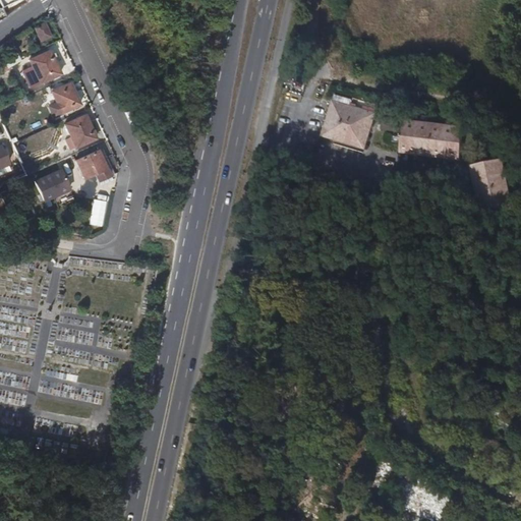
[(18,0),(0,0),(0,4),(2,8),(18,0)]
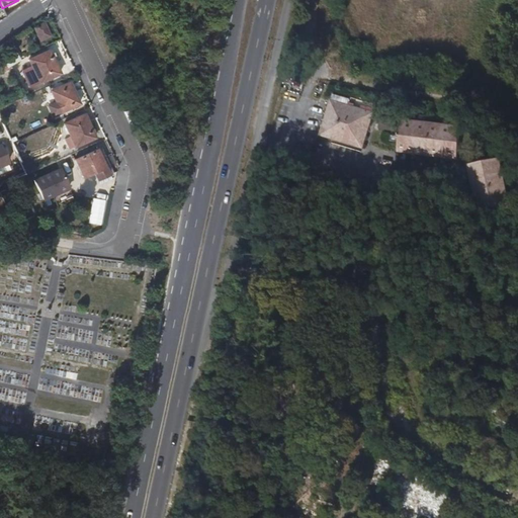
[(49,36),(42,24),(34,28),(39,40),(49,36)]
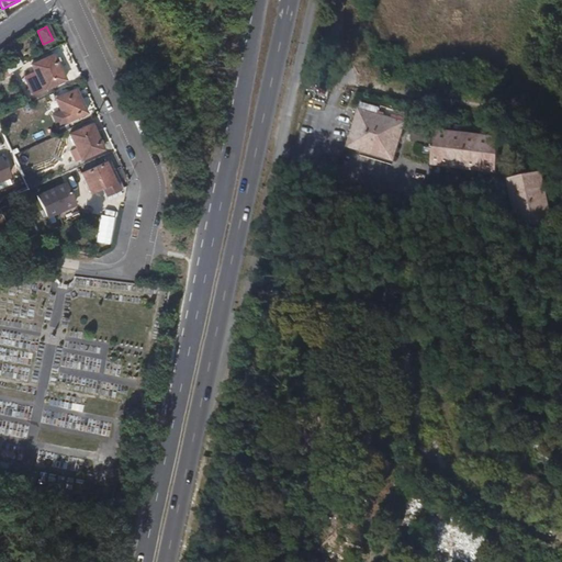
[(32,97),(65,81),(53,56),(32,66),(34,74),(23,79),(32,97)]
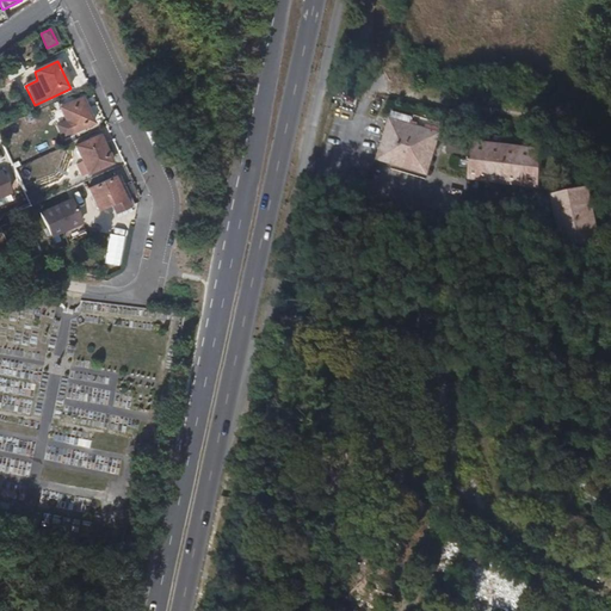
[(71,135),(93,124),(81,99),(59,109),(71,135)]
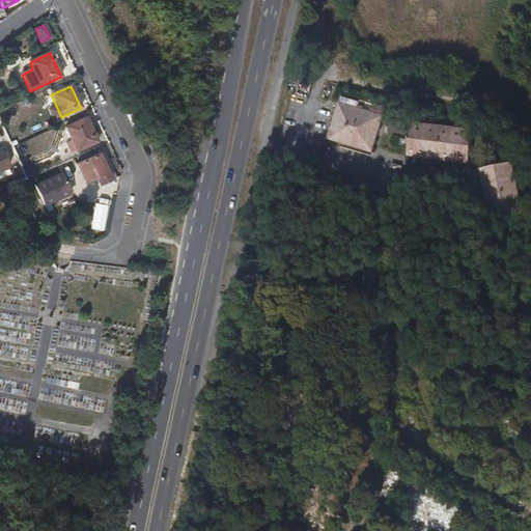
[(384,109),(340,95),(327,139),(370,152),(384,109)]
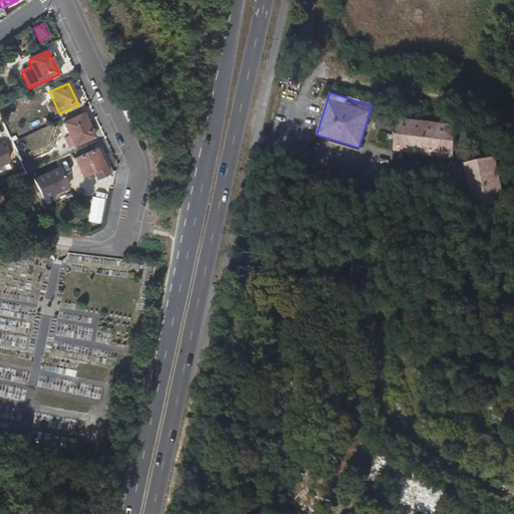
[(94,138),(83,114),(63,123),(73,147),(94,138)]
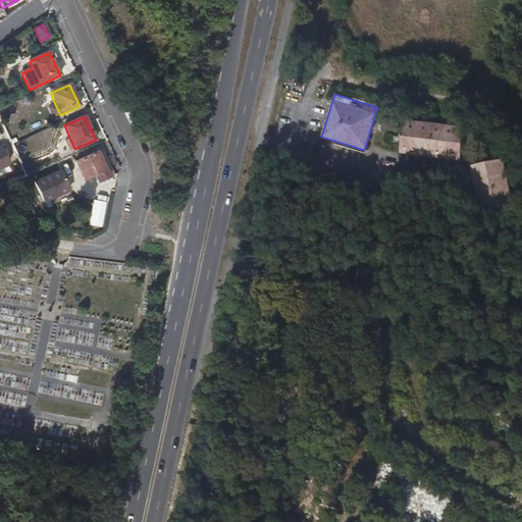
[(462,124),(402,119),(399,156),(460,161),(462,124)]
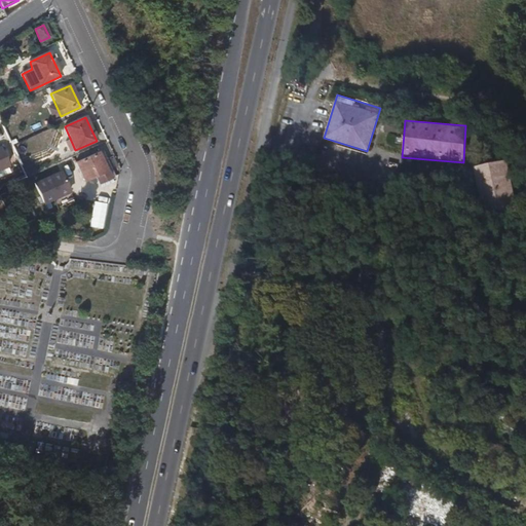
[(3,146),(0,146),(0,171),(11,166),(3,146)]
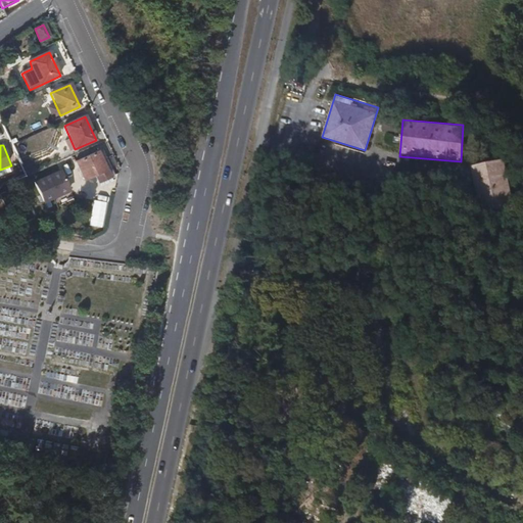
[(105,171),(108,169),(101,152),(97,153),(105,171)]
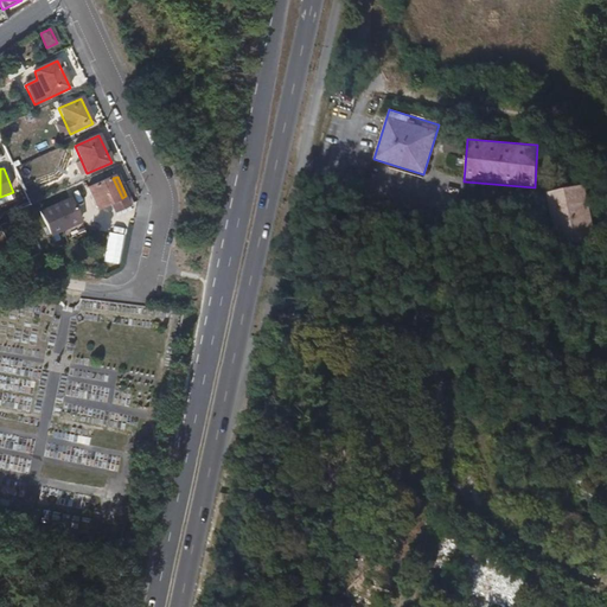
[(108,204),(110,203),(122,198),(113,178),(88,190),(96,209),(108,204)]
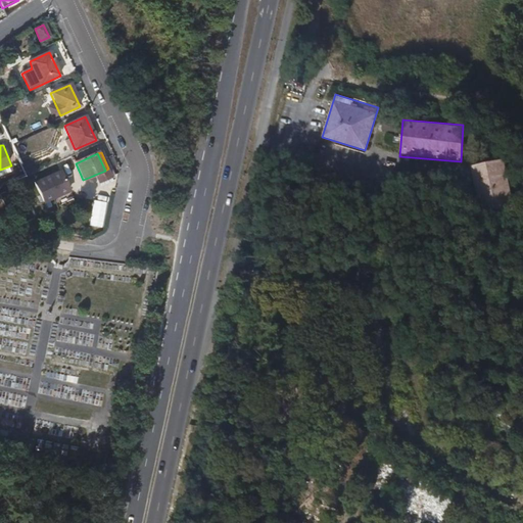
[(28,178),(37,173),(32,161),(22,165),(28,178)]
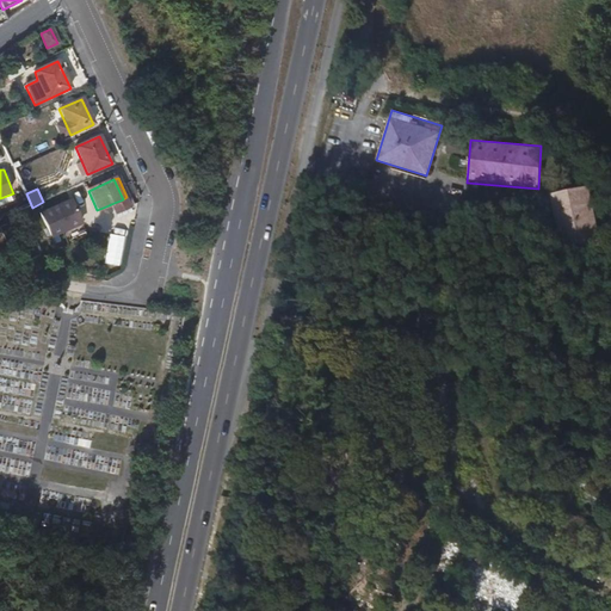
[(598,190),(548,197),(559,266),(608,259),(598,190)]
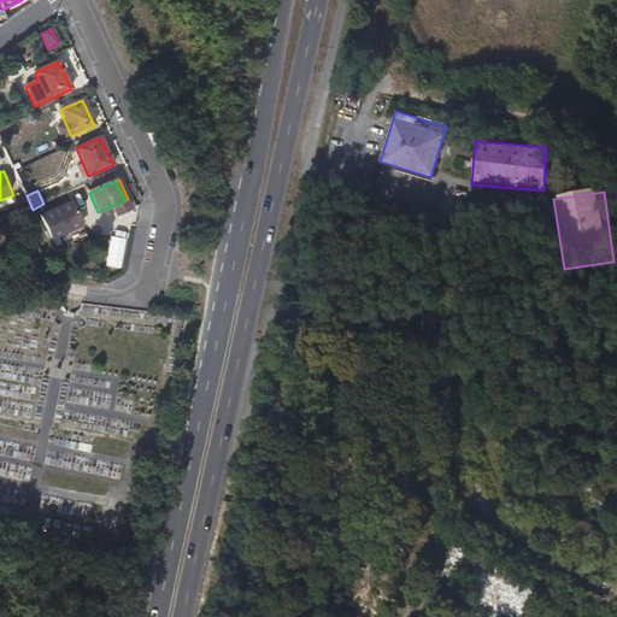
[(124,201),(112,206),(117,215),(133,207),(128,199),(124,201)]
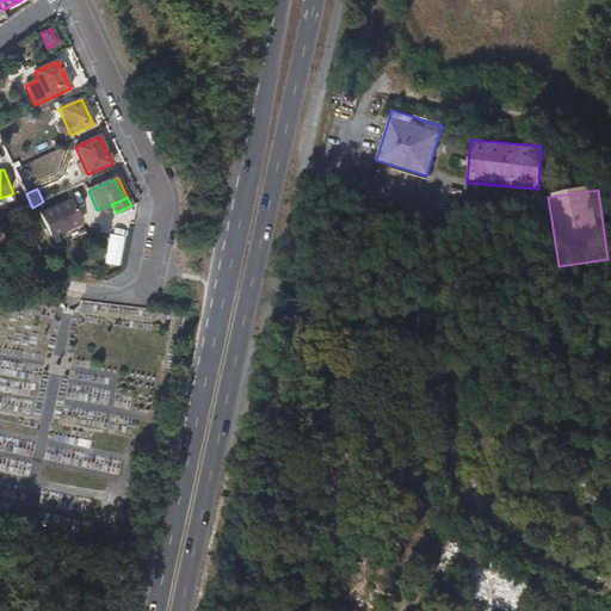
[(53,234),(79,223),(69,204),(44,216),(53,234)]
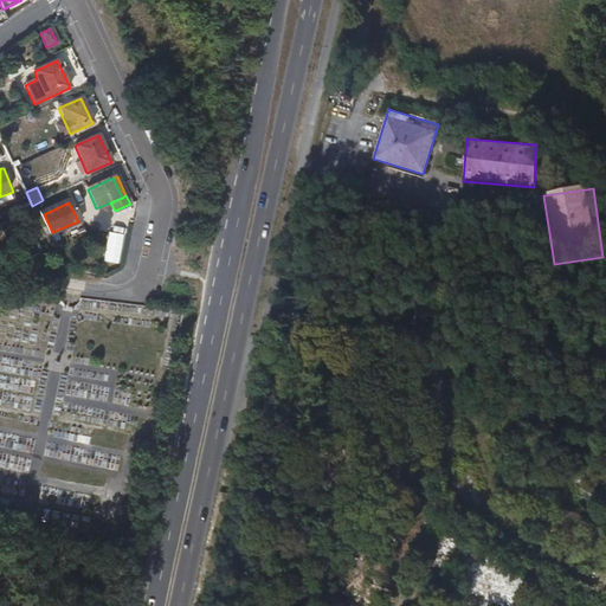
[(130,204),(115,211),(117,214),(133,207),(130,204)]
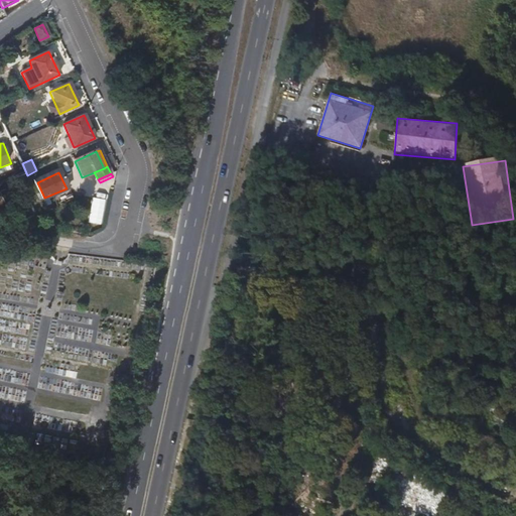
[(99,206),(100,192),(91,192),(90,206),(99,206)]
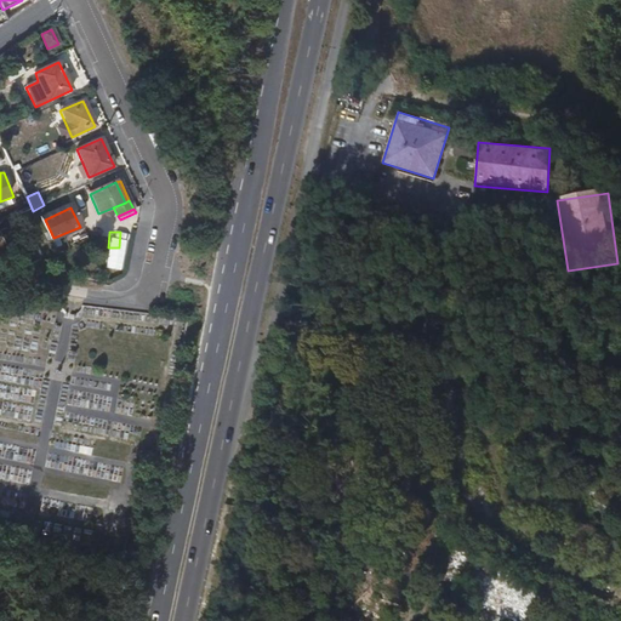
[(468,425),(457,428),(461,438),(472,434),(468,425)]
